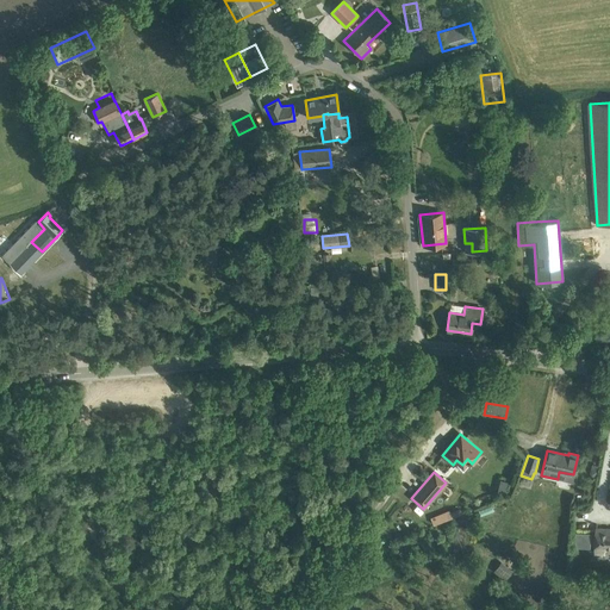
[(609,529),(596,529),(595,553),(604,553),(605,549),(609,549),(609,529)]
